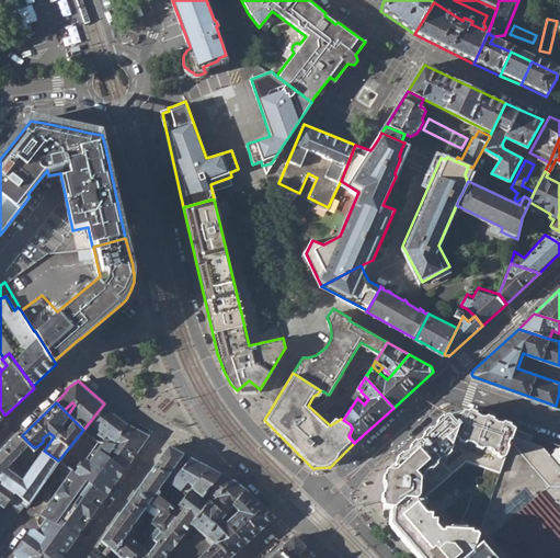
[(128,422),(104,403),(83,430),(82,431),(98,439),(102,441),(107,434),(117,441),(128,422)]
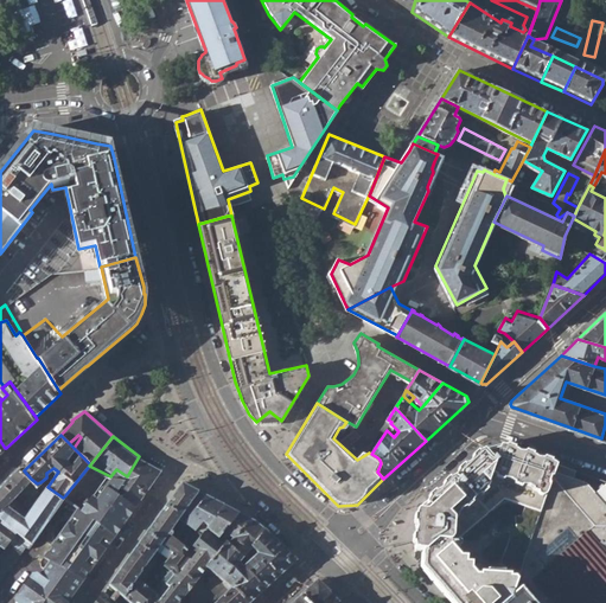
[(416,507),(414,549),(425,549),(438,537),(448,538),(457,538),(504,496),(528,505),(541,510),(557,461),(493,438),(416,507)]
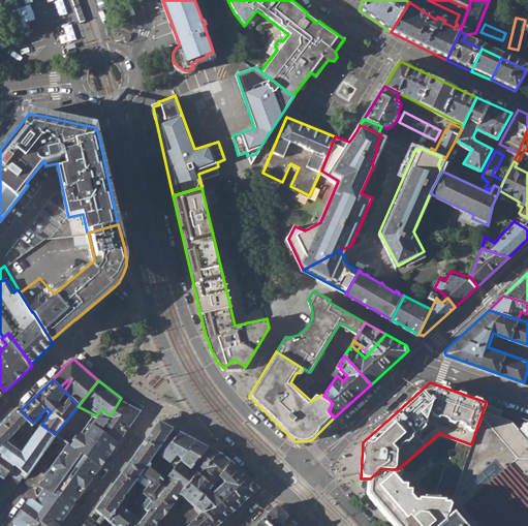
[(140,408),(121,398),(111,415),(102,428),(112,435),(121,422),(128,427),(141,410),(140,408)]
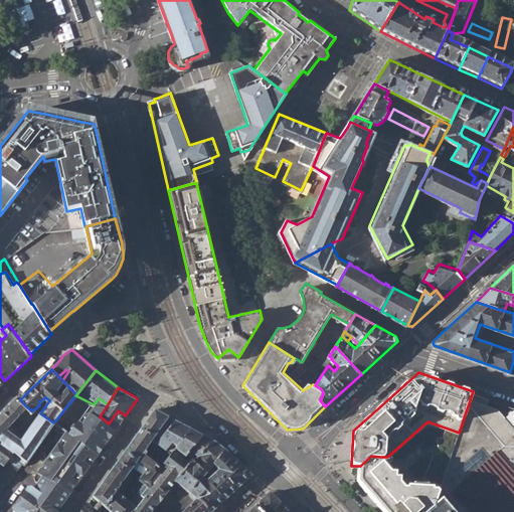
[(424,511),(513,511),(513,450),(508,443),(513,439),(513,423),(498,406),(489,403),(483,401),(485,395),(473,391),(459,433),(435,504),(424,511)]
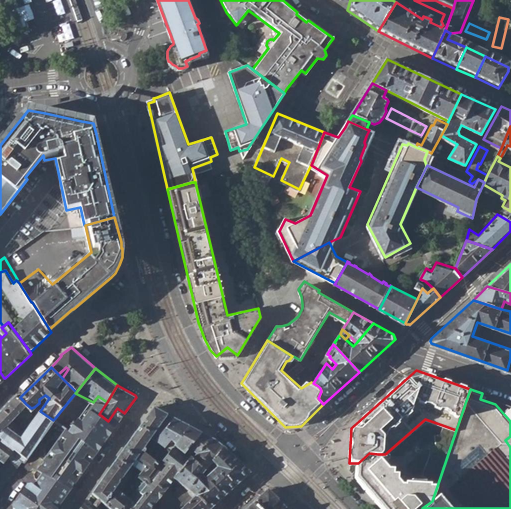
[(15,394),(0,410),(0,434),(14,446),(26,454),(29,456),(53,420),(40,411),(21,436),(6,426),(26,404),(20,397),(15,394)]
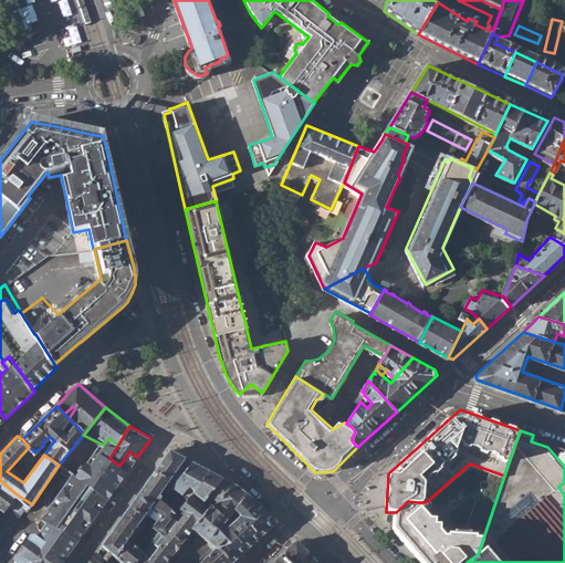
[(98,442),(76,475),(108,499),(128,471),(119,466),(110,458),(118,445),(108,438),(103,445),(98,442)]
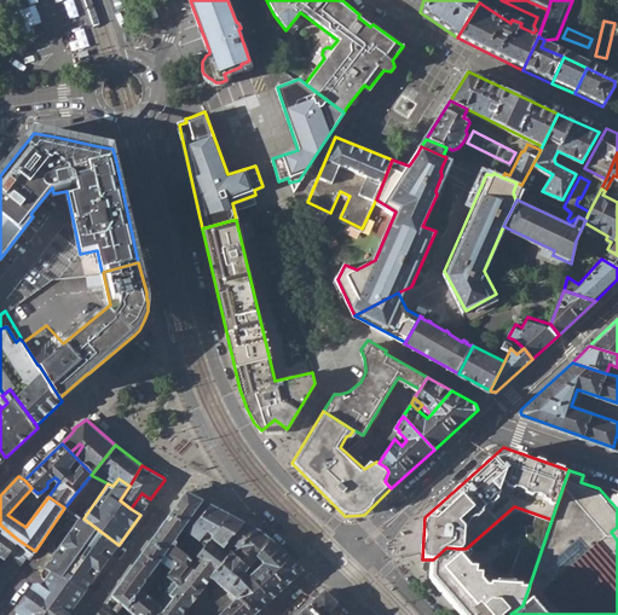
[(191,534),(212,503),(186,489),(161,526),(113,595),(119,601),(122,604),(134,614),(161,614),(201,568),(196,564),(208,546),(191,534)]
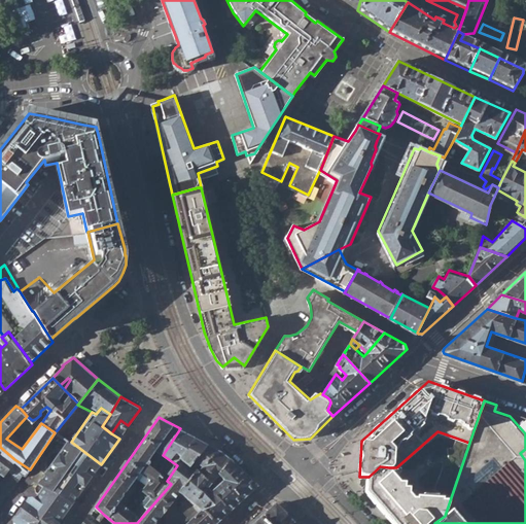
[(119,439),(128,425),(120,420),(111,433),(119,439)]
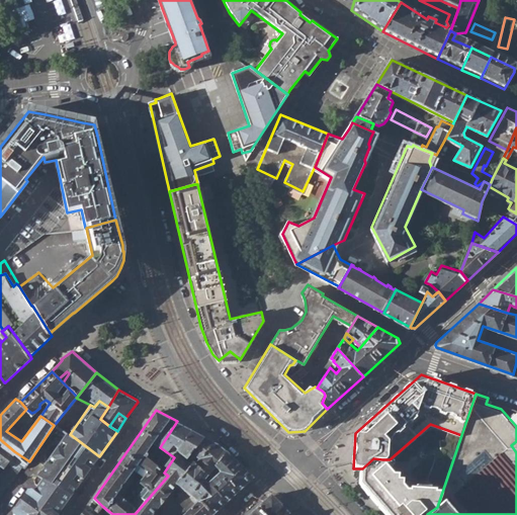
[(192,430),(177,421),(160,447),(174,457),(178,452),(192,430)]
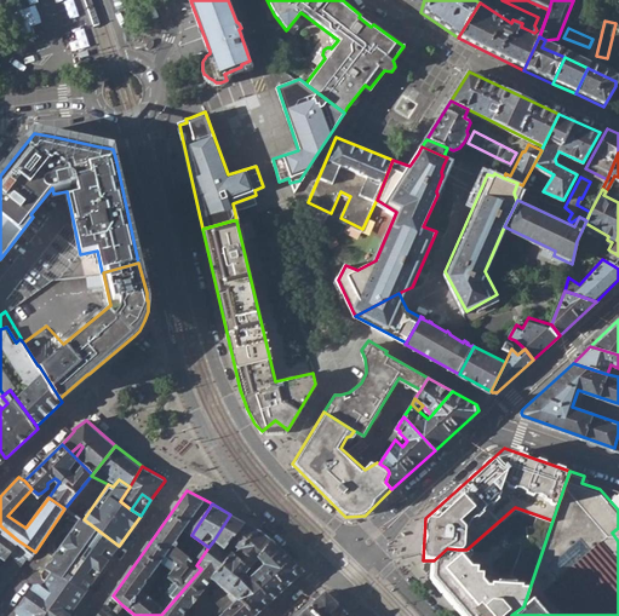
[(47,566),(81,517),(67,506),(64,508),(35,552),(32,558),(46,565),(47,566)]
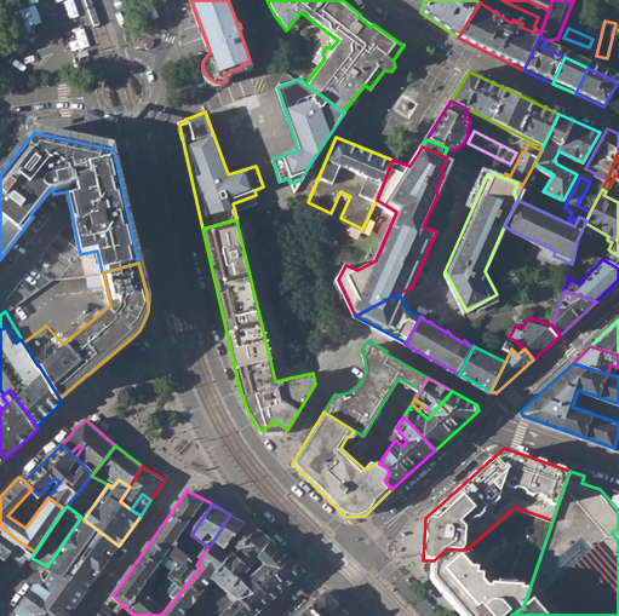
[(246,523),(230,514),(213,541),(225,551),(246,523)]
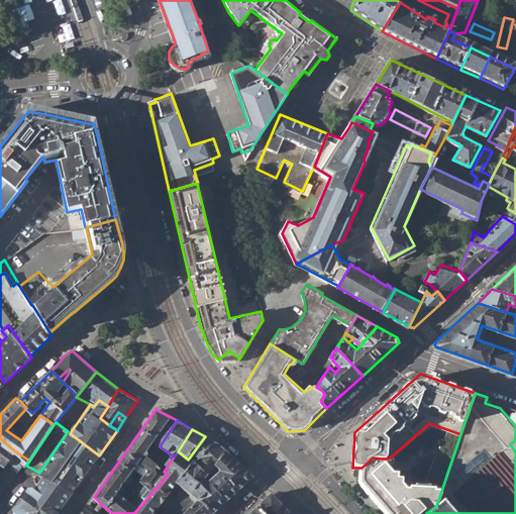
[(426,513),(436,506),(460,434),(449,430),(447,437),(440,438),(441,449),(435,449),(435,453),(426,480),(429,481),(429,485),(415,484),(414,489),(406,488),(382,458),(373,457),(362,468),(352,468),(352,473),(388,513),(426,513)]
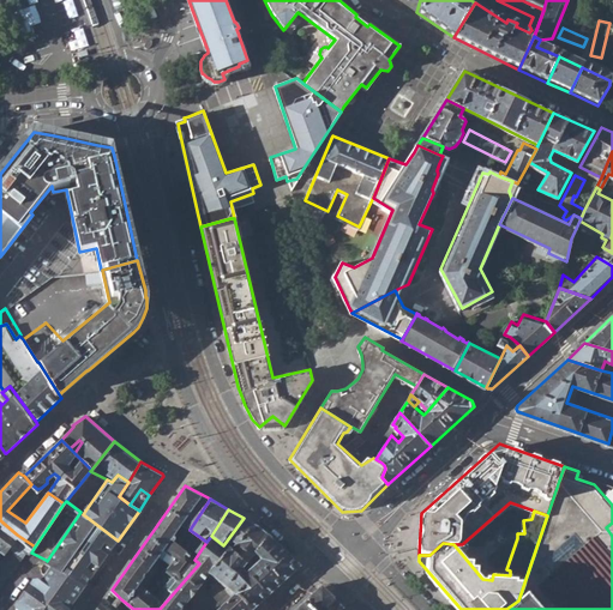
[(74,527),(109,551),(118,541),(83,514),(80,512),(47,561),(86,585),(104,560),(83,544),(73,555),(60,548),(74,527)]
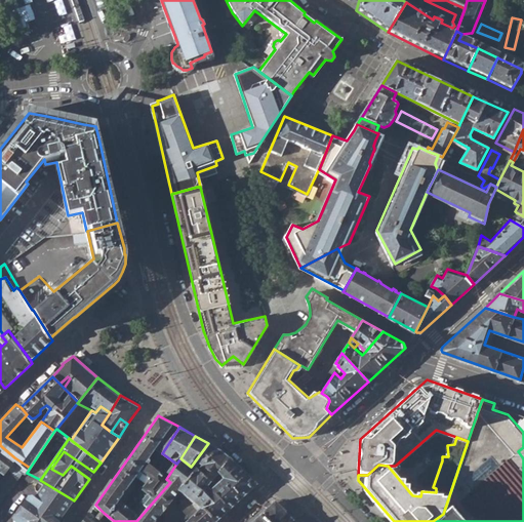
[(220,450),(208,443),(191,467),(195,470),(209,481),(217,472),(229,457),(220,450)]
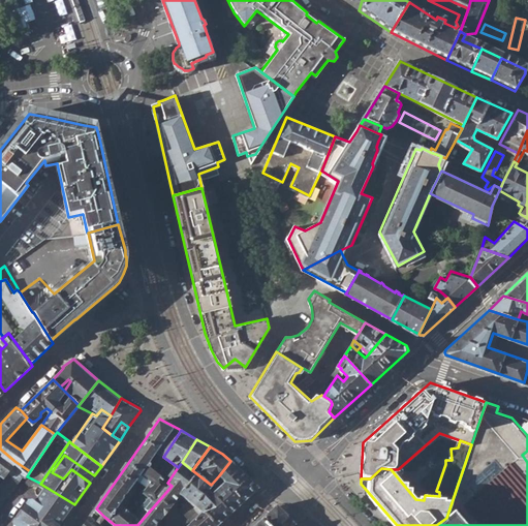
[(0,472),(3,475),(14,461),(0,449),(0,472)]
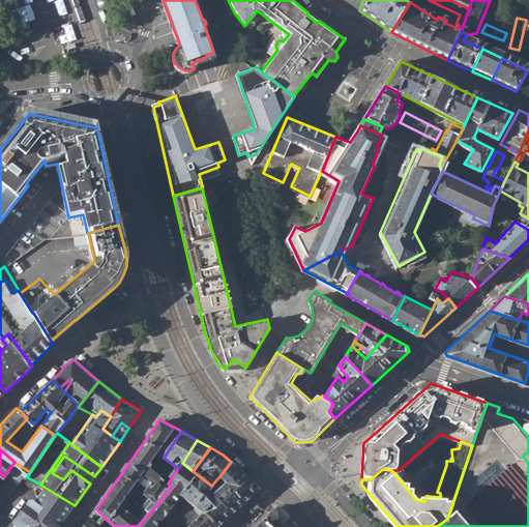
[(0,507),(27,470),(15,462),(3,476),(0,480),(0,507)]
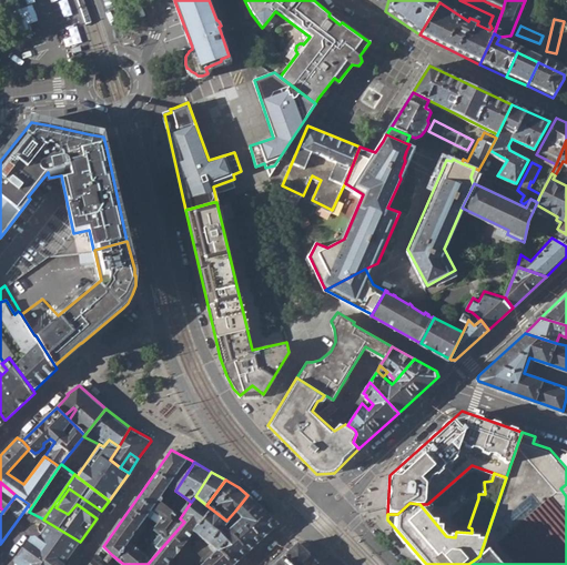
[(232,564),(277,523),(247,495),(235,511),(242,517),(228,530),(224,527),(228,522),(226,521),(211,508),(195,531),(199,535),(230,564),(232,564)]
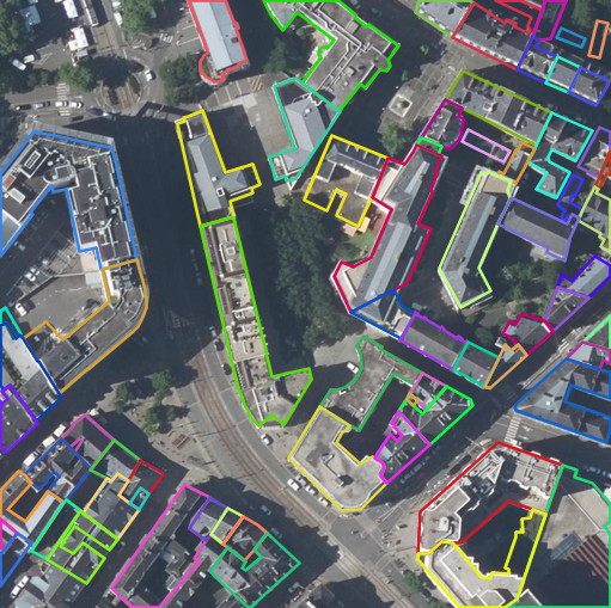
[(248,607),(214,576),(211,579),(213,582),(208,588),(221,602),(214,607),(181,607),(196,589),(211,571),(227,547),(222,544),(211,534),(206,540),(194,558),(199,562),(159,607),(248,607)]
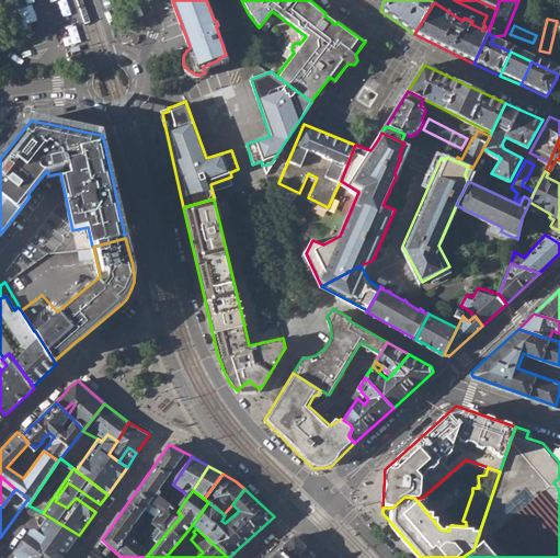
[(0,546),(29,505),(32,500),(29,498),(0,537),(0,546)]
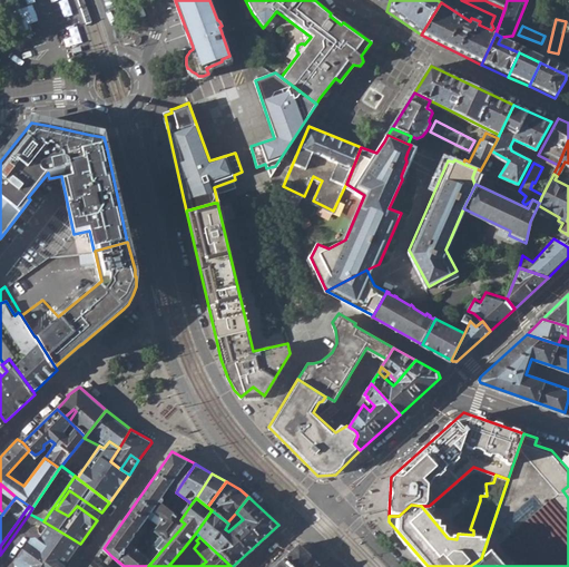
[(29,514),(0,555),(0,566),(18,566),(22,561),(19,560),(19,556),(21,553),(33,536),(37,535),(39,537),(43,531),(40,529),(39,525),(42,520),(29,514)]
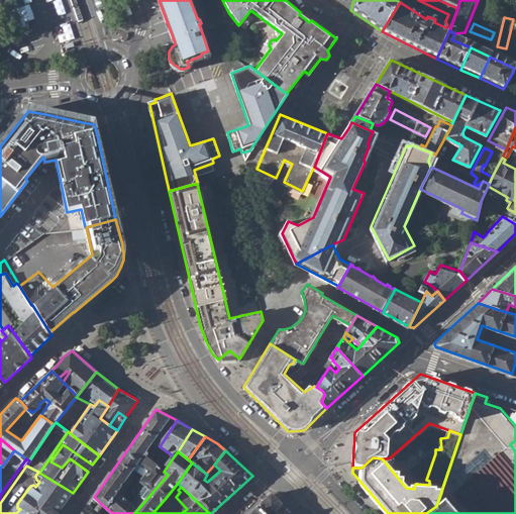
[(57,513),(73,493),(39,473),(38,472),(35,476),(36,480),(39,482),(35,487),(33,485),(30,486),(19,501),(17,504),(17,508),(20,509),(16,513),(57,513)]
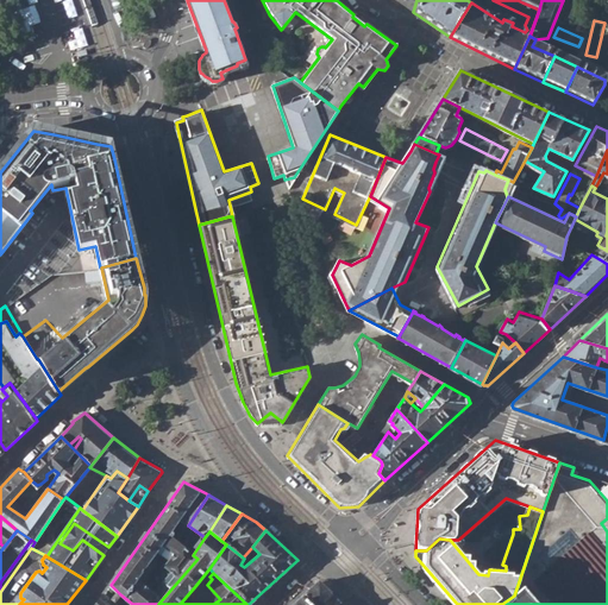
[(345,604),(320,580),(293,604),(345,604)]
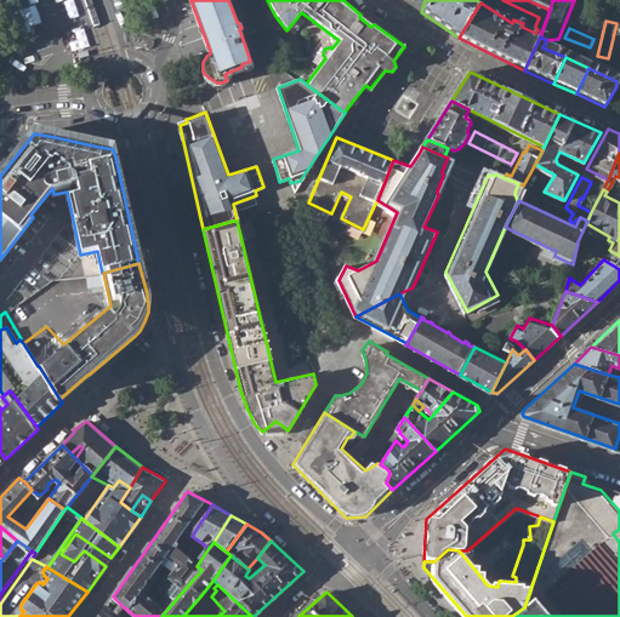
[(119,603),(113,611),(117,613),(123,606),(119,603)]
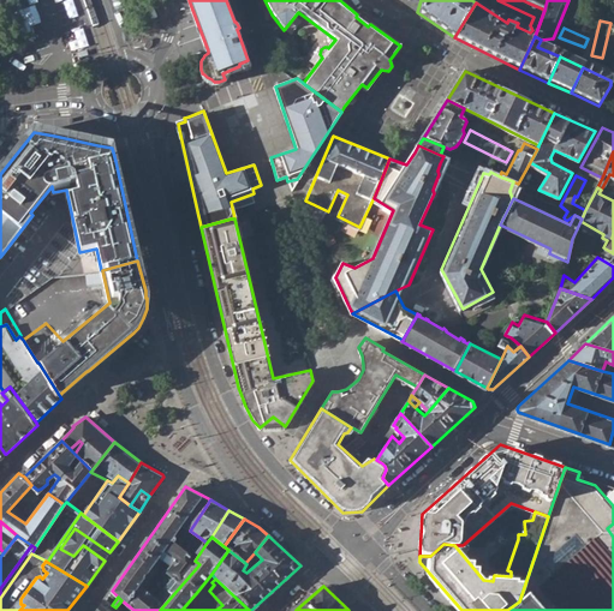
[(106,599),(96,610),(119,610),(115,607),(112,605),(106,599)]
